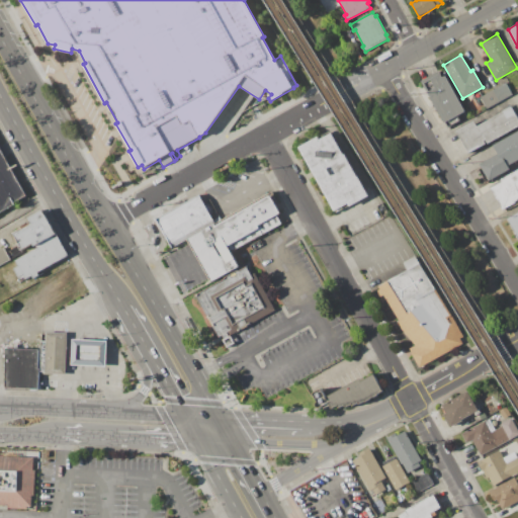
[(420,81),(432,75),(433,77),(440,73),(442,78),(445,76),(465,110),(457,115),(460,120),(447,127),(420,81)]
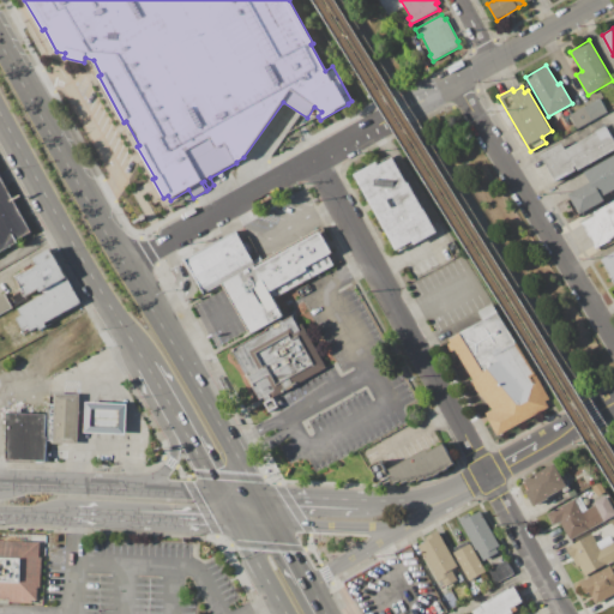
[(600,98),(608,112),(577,130),(570,115),(600,98)]
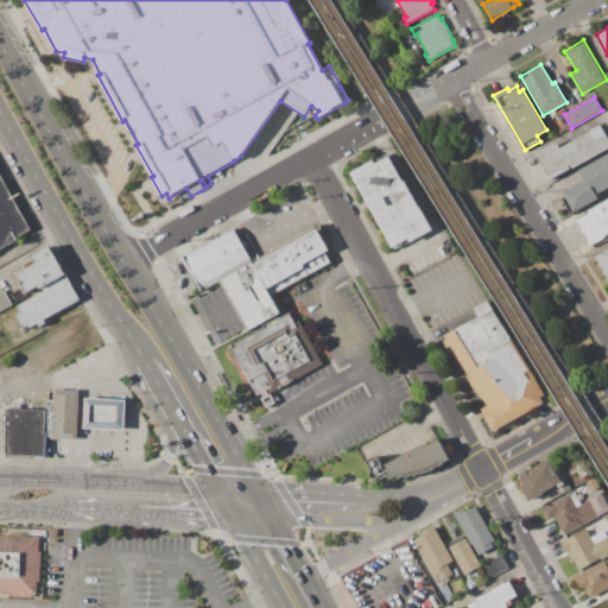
[(607,138),(607,146),(572,168),(550,179),(536,154),(556,143),(559,149),(601,126),(607,138)]
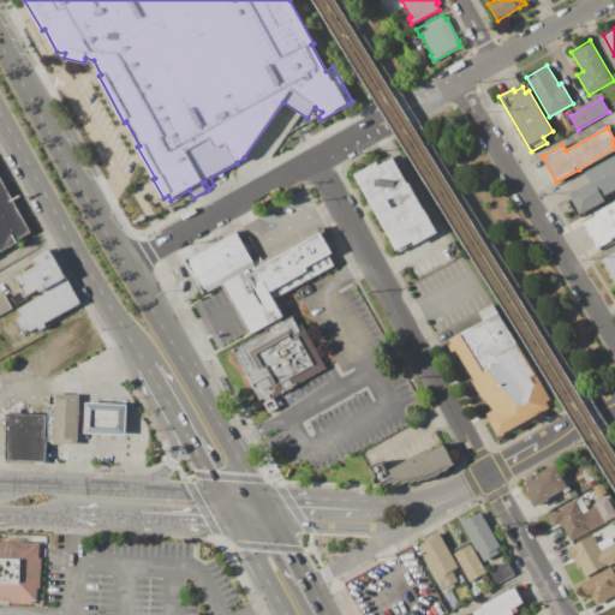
[(614,155),(614,190),(603,197),(605,201),(580,215),(569,195),(591,183),(585,173),(614,155)]
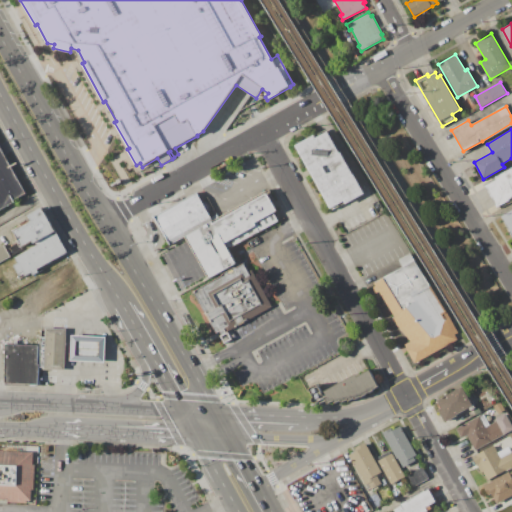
[(327,131),(339,152),(340,151),(364,193),(346,203),(344,201),(331,208),(295,145),(314,135),(316,138),(327,131)]
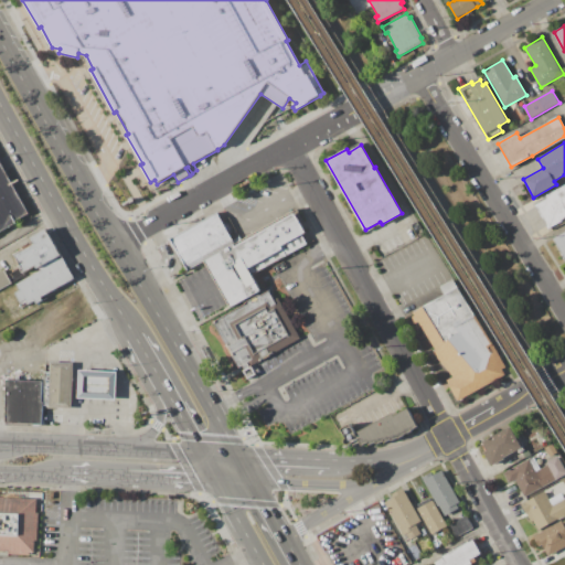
[(0,162),(29,216),(17,223),(17,224),(0,233),(0,162)]
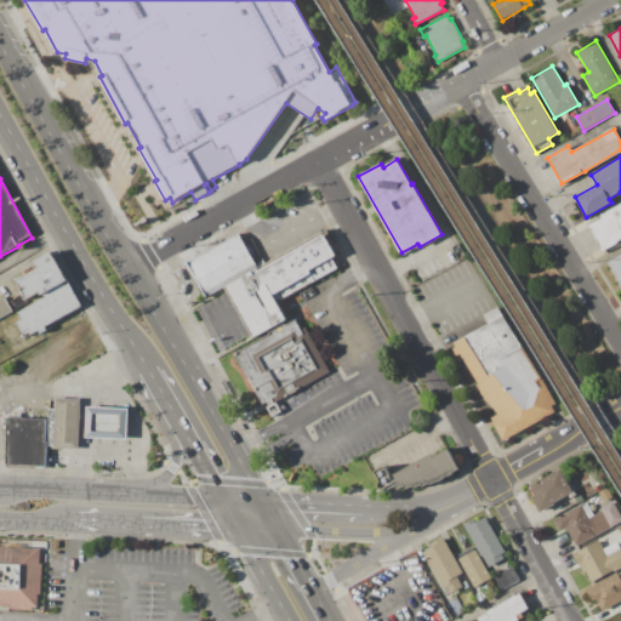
[(620,203),(620,240),(602,251),(587,226),(600,218),(599,216),(620,203)]
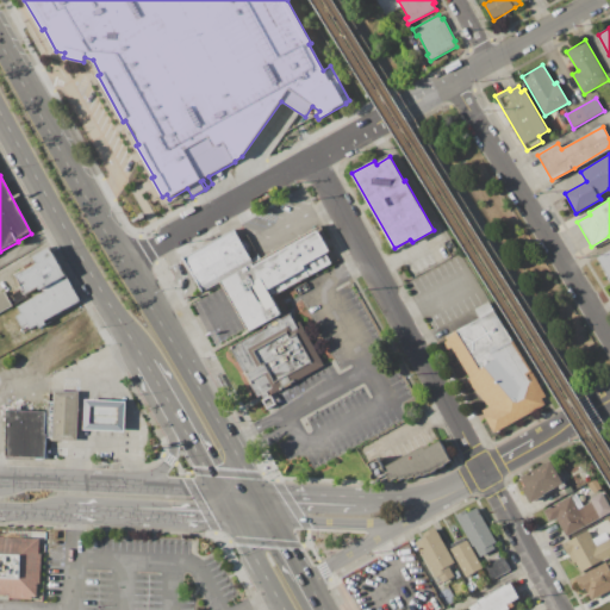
[(254,263),(221,281),(203,291),(184,257),(235,230),(254,263)]
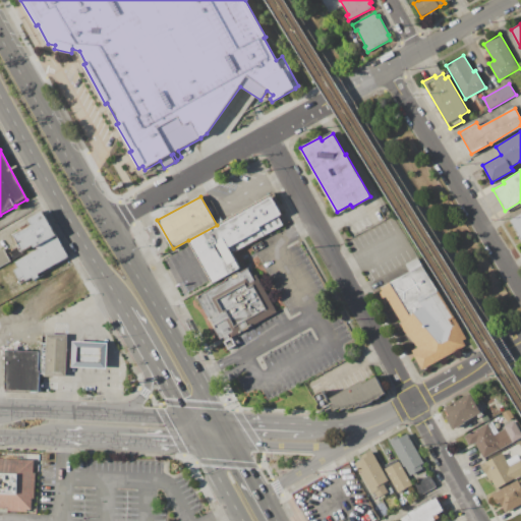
[(217,225),(218,227),(273,196),(283,215),(279,217),(284,225),(232,253),(240,268),(212,284),(188,240),(217,225)]
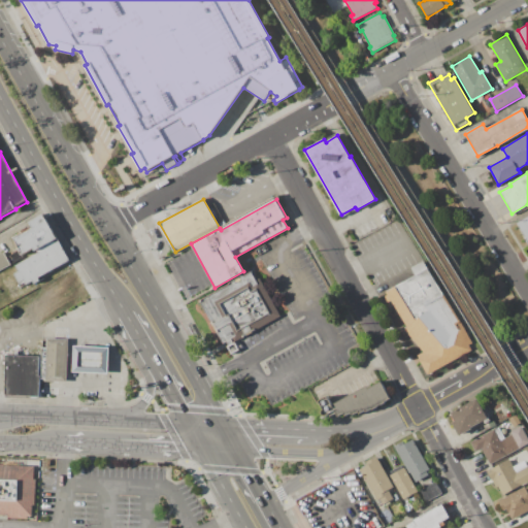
[(58,238),(37,250),(35,251),(33,249),(22,256),(18,249),(20,248),(14,238),(33,228),(29,222),(43,213),(58,238)]
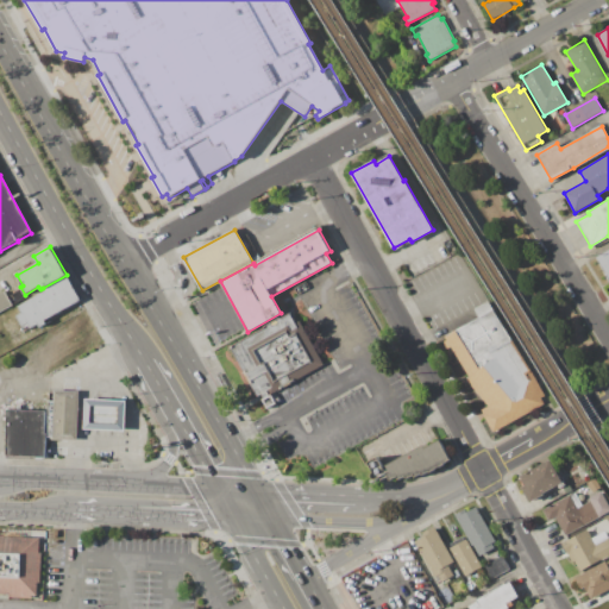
[(608,250),(608,281),(596,258),(608,250)]
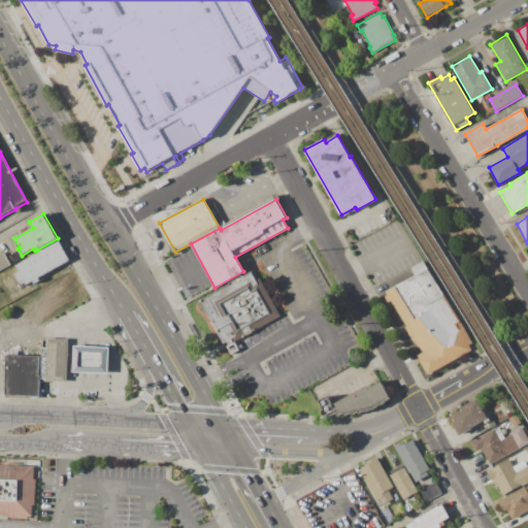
[(58,238),(70,261),(38,278),(40,281),(34,285),(32,282),(26,286),(25,284),(20,286),(13,274),(19,272),(15,266),(39,253),(37,250),(58,238)]
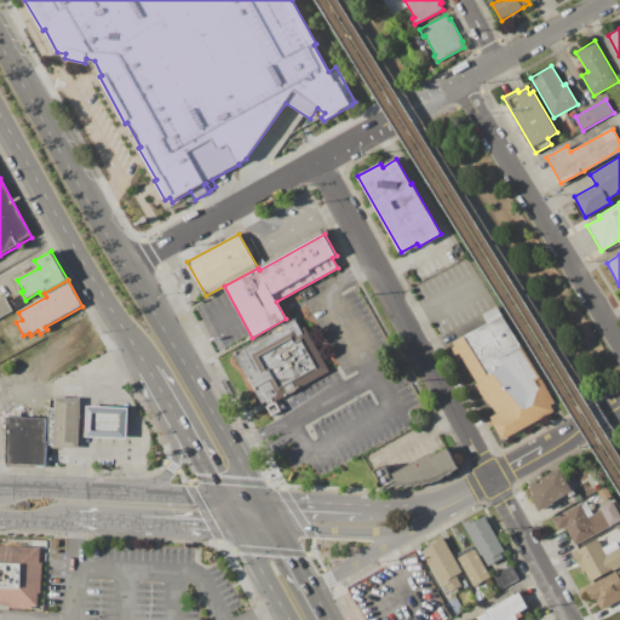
[(0,299),(5,297),(12,311),(0,317),(0,299)]
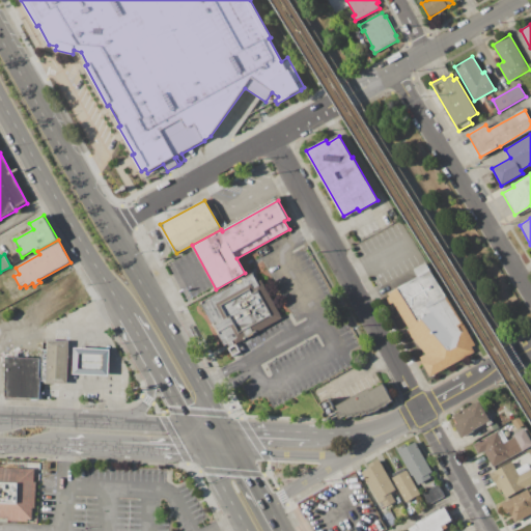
[(456,313),(474,345),(471,346),(474,352),(430,376),(419,358),(425,354),(406,331),(409,329),(393,303),(389,305),(386,299),(389,297),(388,294),(417,277),(413,270),(424,262),(429,270),(456,313)]
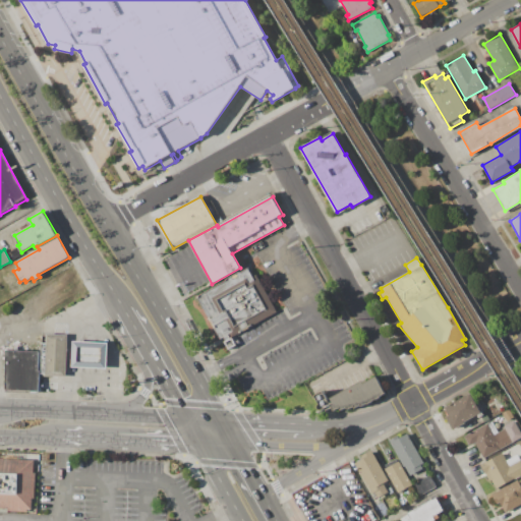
[(196,297),(226,280),(225,279),(239,272),(239,273),(247,269),(252,277),(256,275),(277,312),(225,341),(223,337),(220,339),(196,297)]
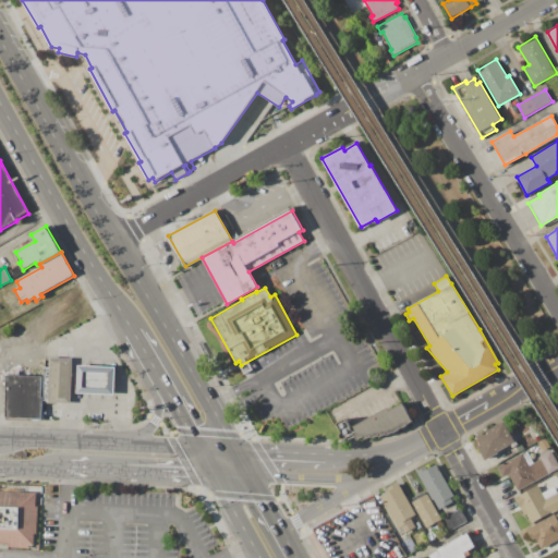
[(44,397),(45,367),(49,367),(50,358),(72,359),(71,403),(48,403),(48,401),(44,401),(44,397)]
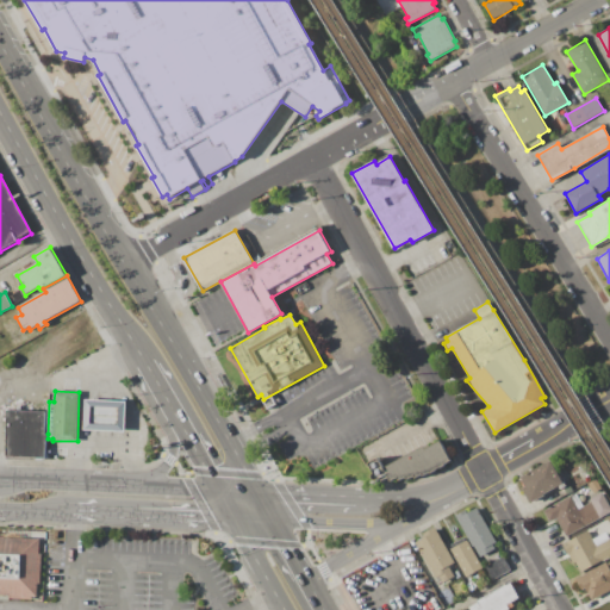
[(85,399),(125,400),(124,431),(83,430),(85,399)]
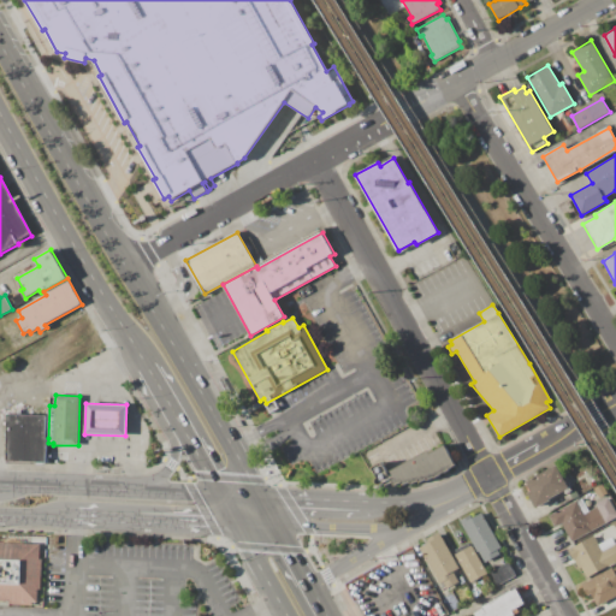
[(47,416),(46,438),(48,438),(48,443),(47,463),(6,462),(6,414),(47,416)]
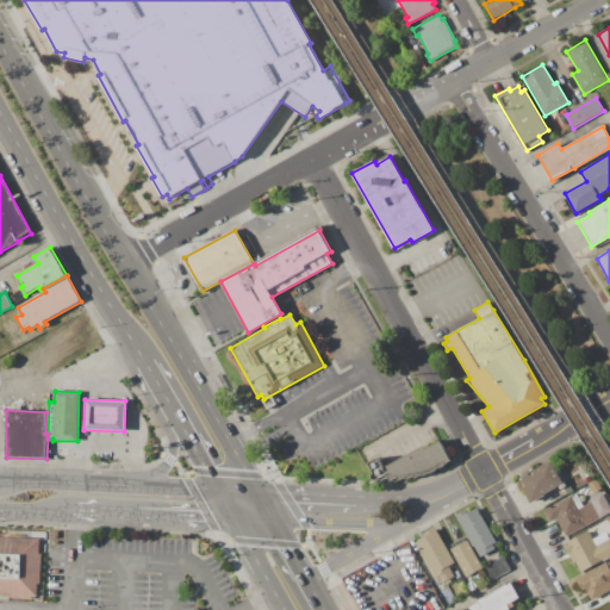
[(440,441),(452,461),(423,477),(422,474),(416,478),(415,475),(408,479),(406,477),(400,480),(398,477),(391,481),(388,477),(383,481),(380,479),(378,480),(375,480),(374,480),(373,478),(373,477),(374,474),(368,464),(378,458),(384,467),(423,446),(424,449),(440,441)]
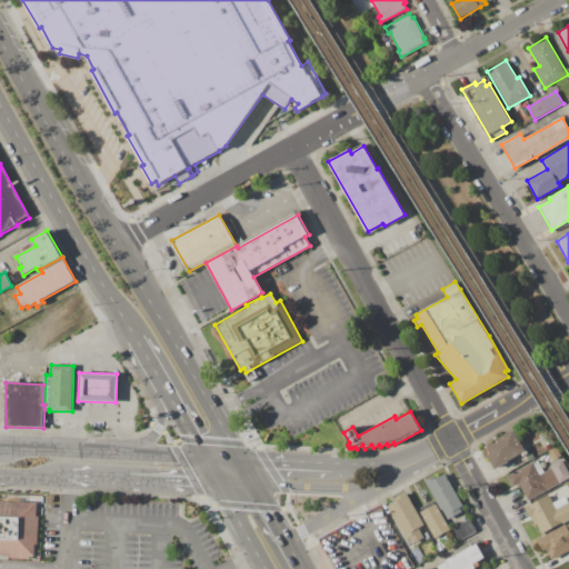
[(513,429),(525,450),(526,449),(529,453),(523,457),(521,453),(507,461),(507,462),(495,469),(487,456),(490,453),(486,445),(513,429)]
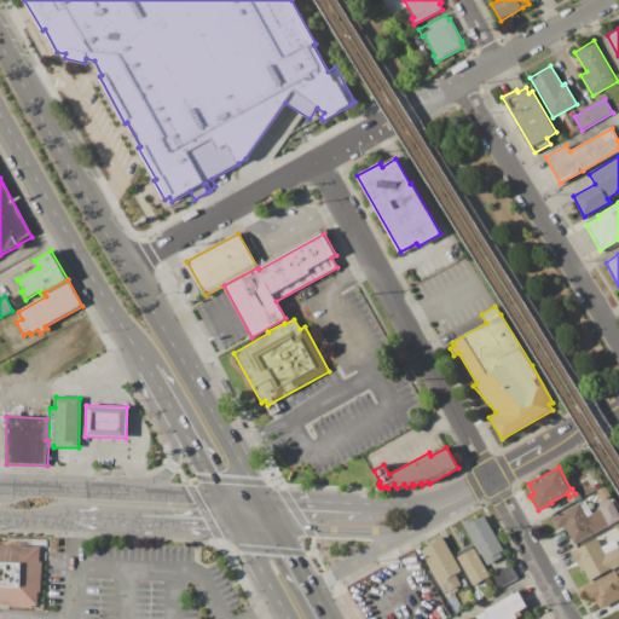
[(618,514),(618,520),(574,544),(565,526),(557,530),(551,518),(579,503),(584,501),(591,514),(600,510),(597,507),(611,499),(618,514)]
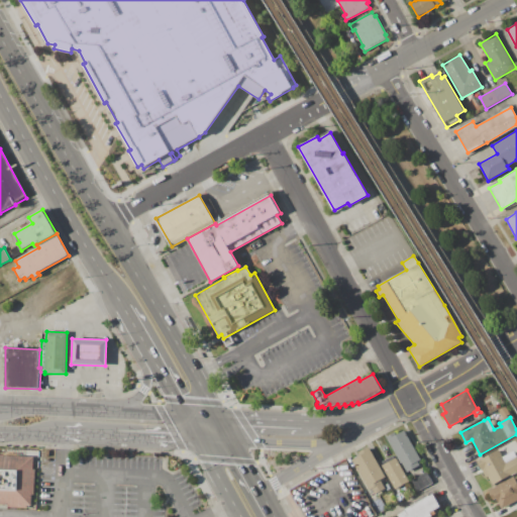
[(387,436),(395,432),(396,434),(405,430),(420,460),(417,461),(419,466),(406,473),(387,436)]
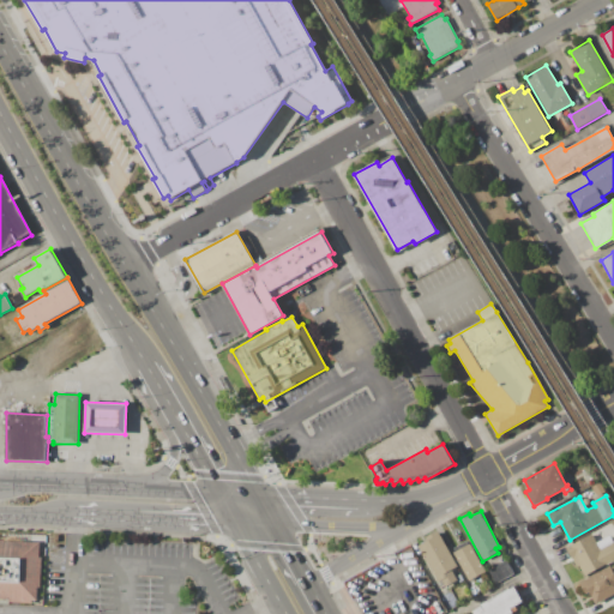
[(438,530),(457,567),(452,570),(457,581),(440,589),(417,547),(427,542),(425,537),(438,530)]
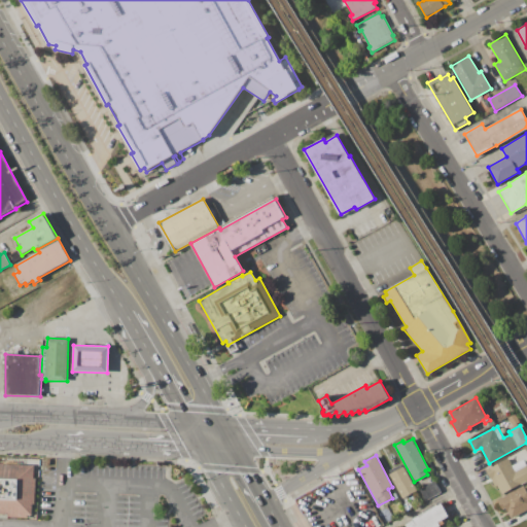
[(507,458),(516,471),(526,465),(526,482),(521,485),(502,495),(497,486),(495,487),(486,470),(507,458)]
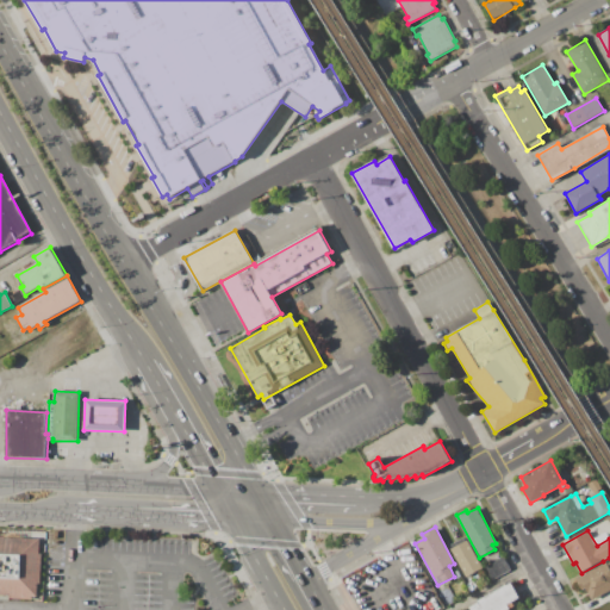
[(0,597),(41,599),(43,537),(0,534),(0,597)]
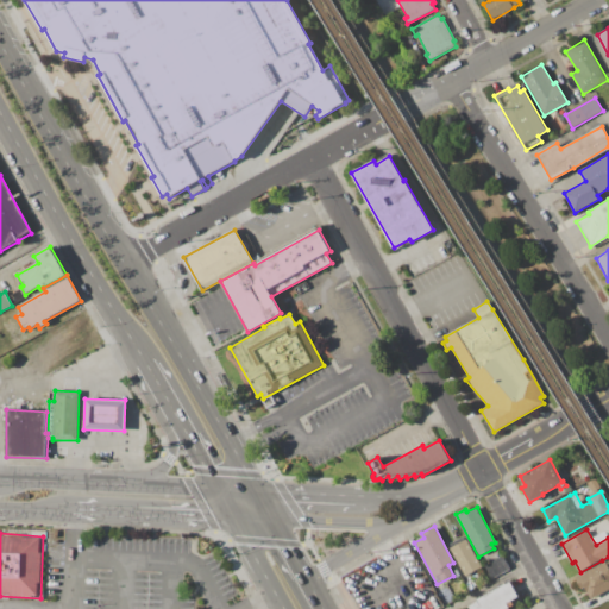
[(466,539),(481,567),(465,576),(450,548),(452,547),(450,544),(463,537),(464,540),(466,539)]
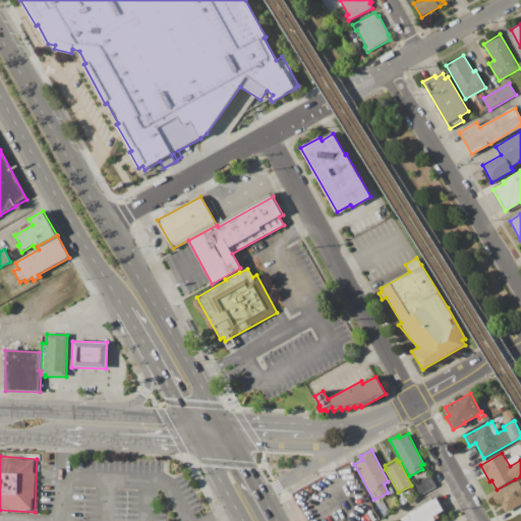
[(414,483),(429,475),(436,486),(420,496),(414,483)]
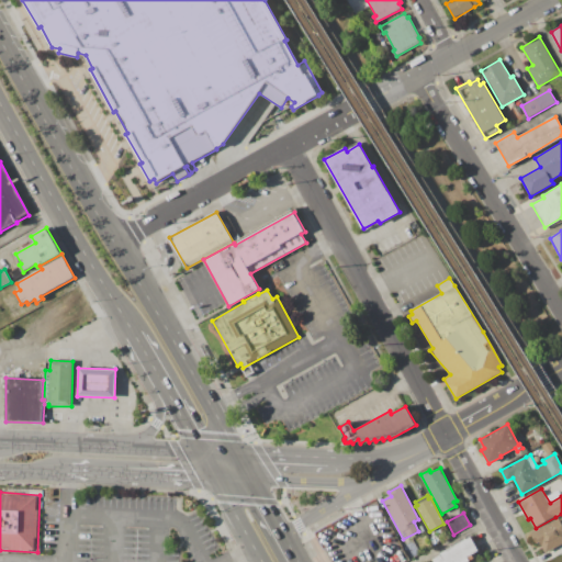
[(559,518),(559,519),(561,518),(561,543),(546,553),(541,546),(539,547),(538,543),(536,543),(530,534),(559,518)]
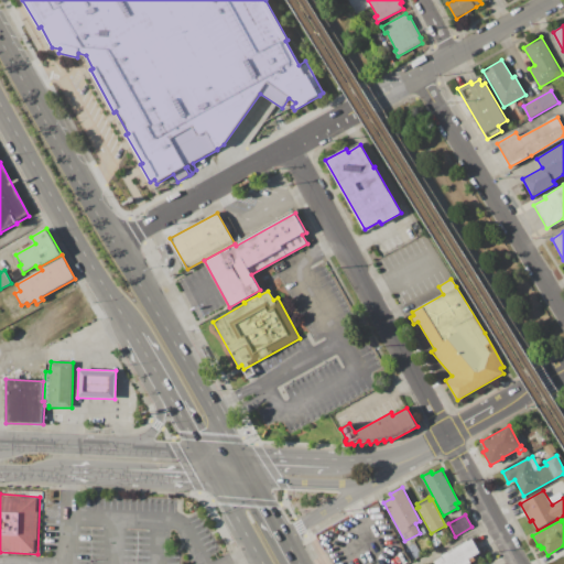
[(437,538),(441,544),(435,548),(432,541),(437,538)]
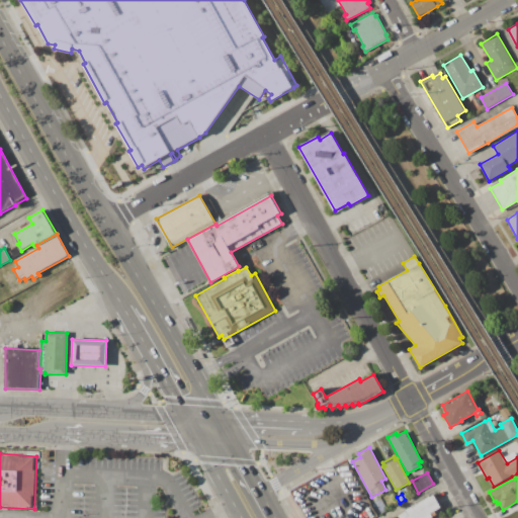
[(433,495),(440,508),(442,512),(433,517),(400,517),(399,516),(406,512),(405,510),(433,495)]
